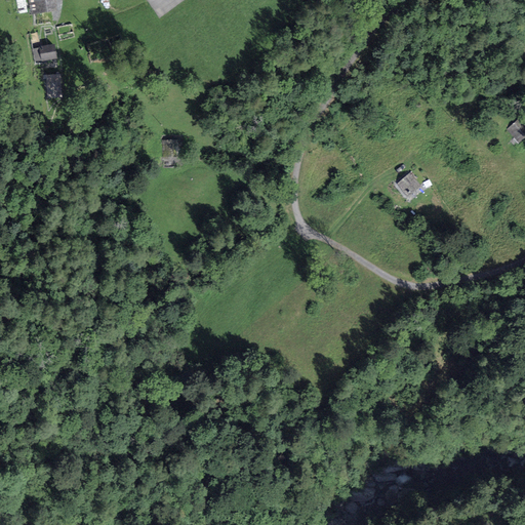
[(25,0),(15,0),(18,13),(28,12),(25,0)]
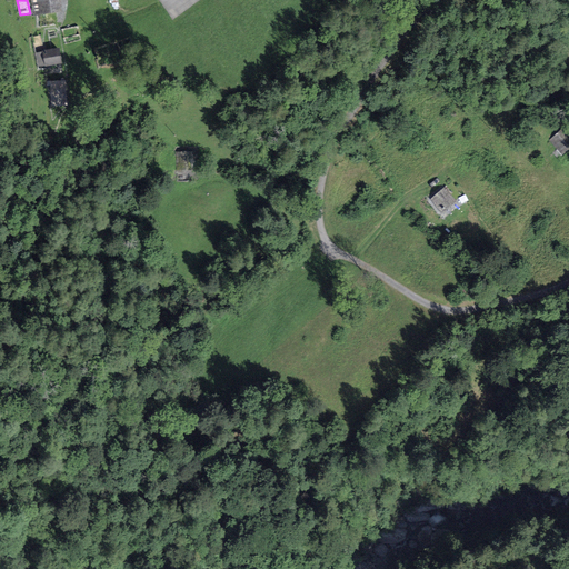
[(60,0),(31,0),(33,16),(61,11),(60,0)]
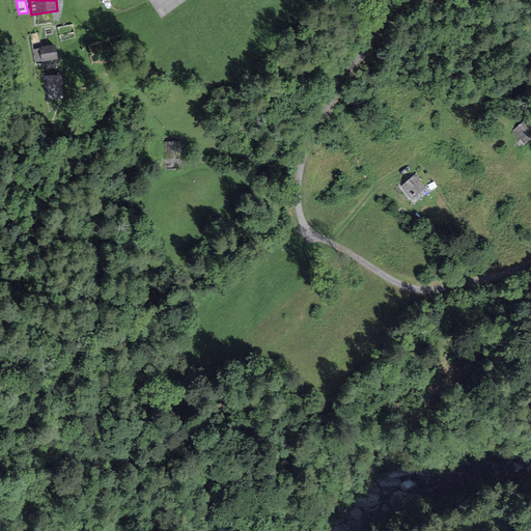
[(42,62),(48,61),(57,60),(55,45),(45,46),(39,47),(39,49),(33,50),(35,62),(42,61),(42,62)]
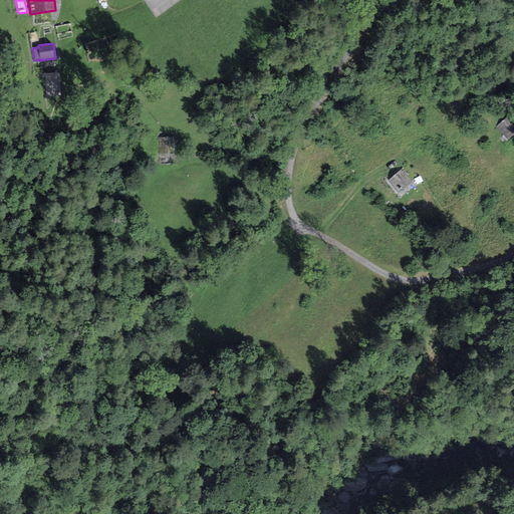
[(59,72),(43,72),(43,97),(60,97),(59,72)]
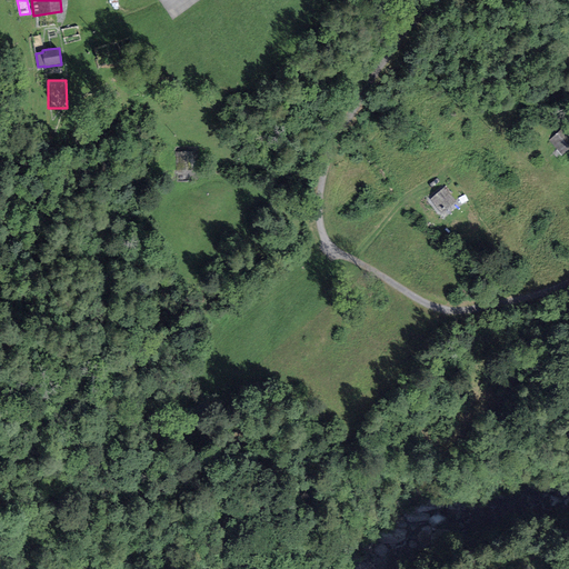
[(568,148),(568,131),(566,127),(549,140),(561,155),(568,148)]
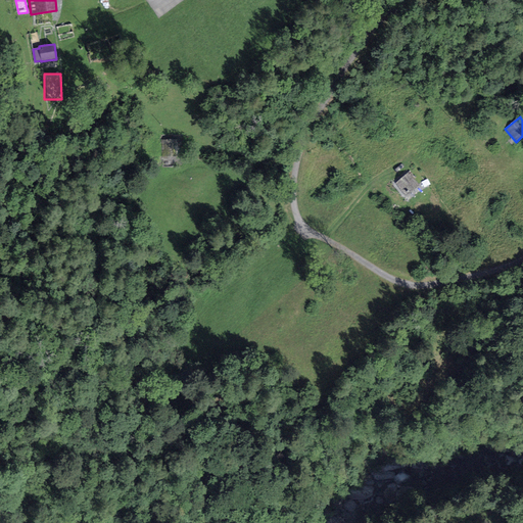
[(179,139),(161,140),(161,156),(179,156),(179,139)]
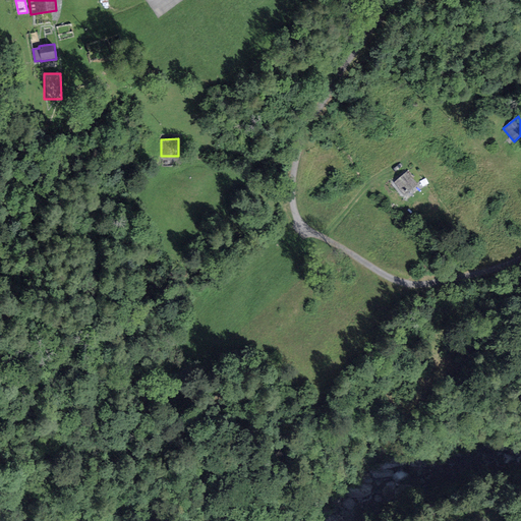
[(418,185),(407,171),(393,183),(404,196),(418,185)]
